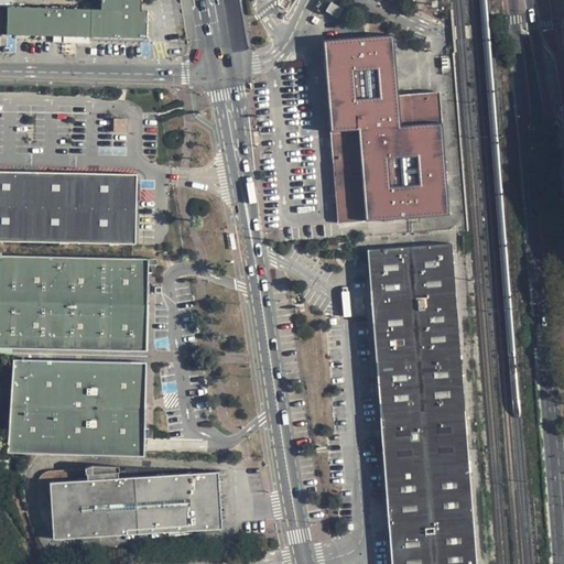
[(101,0),(101,10),(9,8),(8,36),(148,40),(149,12),(143,11),(142,0),(101,0)]
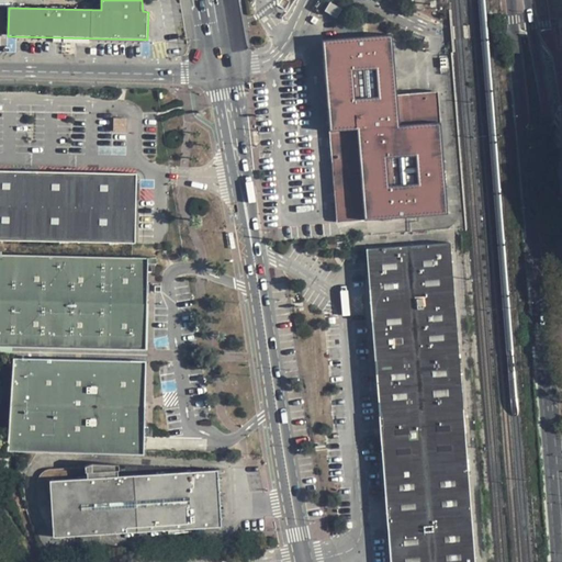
[(426,35),(404,27),(401,38),(423,46),(426,35)]
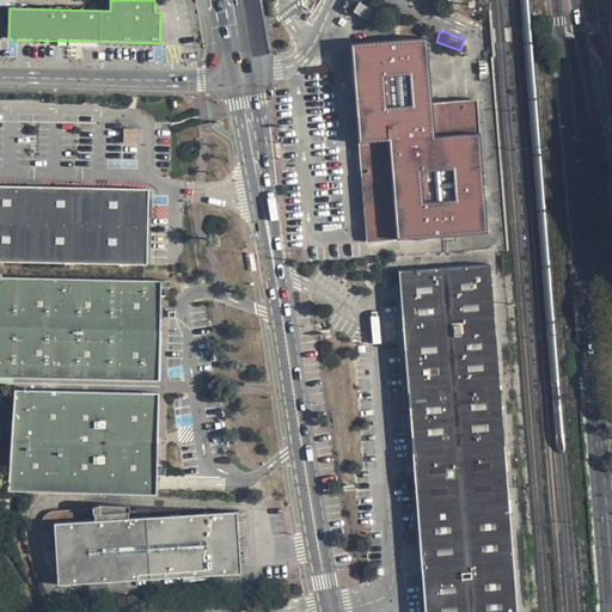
[(429,38),(349,47),(357,145),(362,144),(373,252),(494,240),(478,103),(438,105),(429,38)]
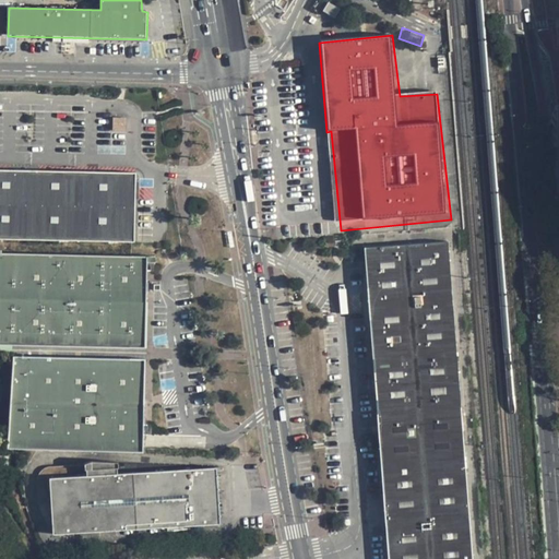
[(114,117),(113,130),(126,130),(126,118),(114,117)]
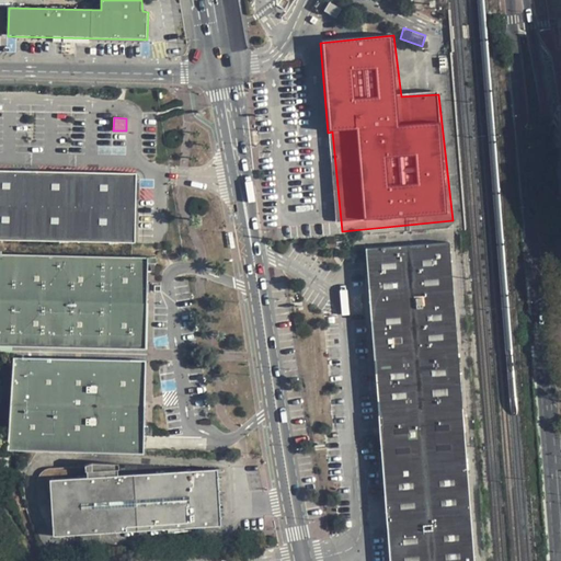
[(0,172),(0,241),(135,244),(135,175),(27,173),(0,172)]
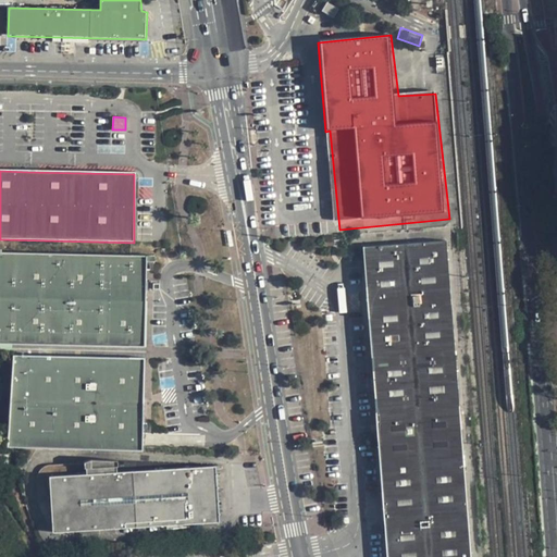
[(471,556),(448,240),(366,247),(387,556),(471,556)]
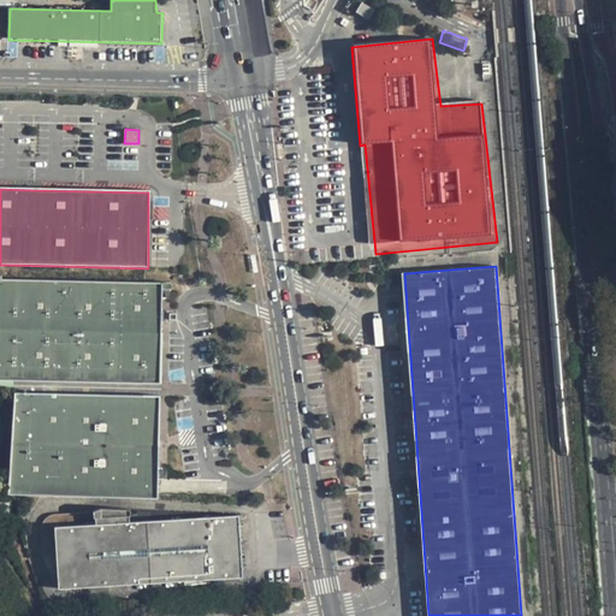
[(0,280),(0,389),(16,389),(16,381),(163,385),(164,338),(164,290),(173,291),(175,284),(0,280)]
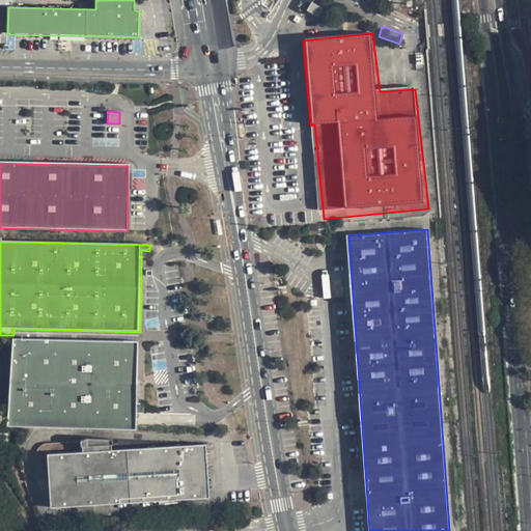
[(139,341),(15,339),(11,427),(138,430),(139,379),(139,341)]
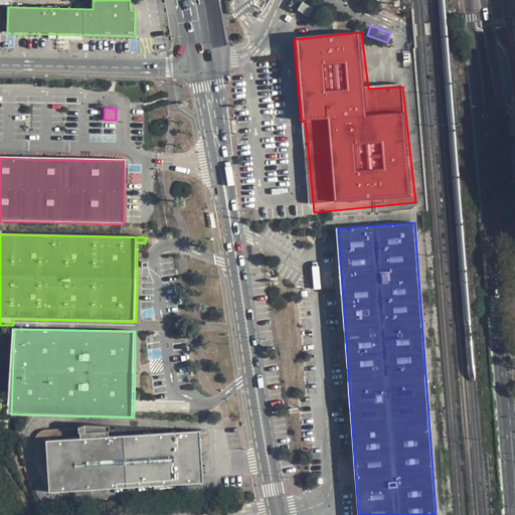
[(78,439),(45,440),(47,492),(153,487),(153,491),(174,489),(174,485),(201,484),(200,458),(199,434),(108,437),(107,433),(110,432),(109,427),(82,426),(77,428),(77,433),(79,434),(78,439)]
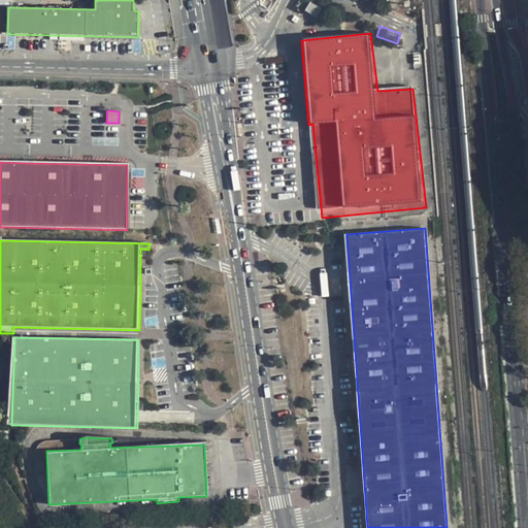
All buildings are outlined.
